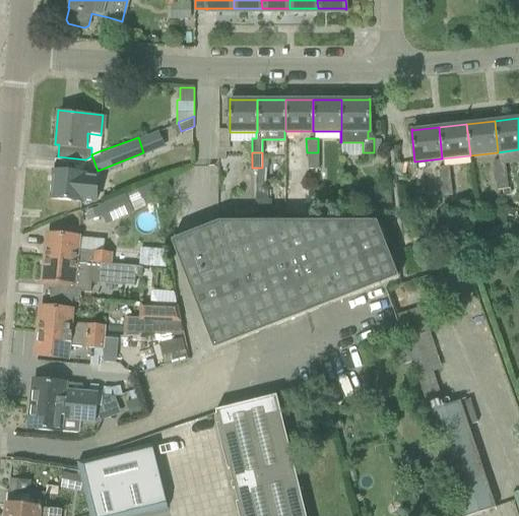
[(307,166),(318,166),(318,152),(307,152),(307,166)]
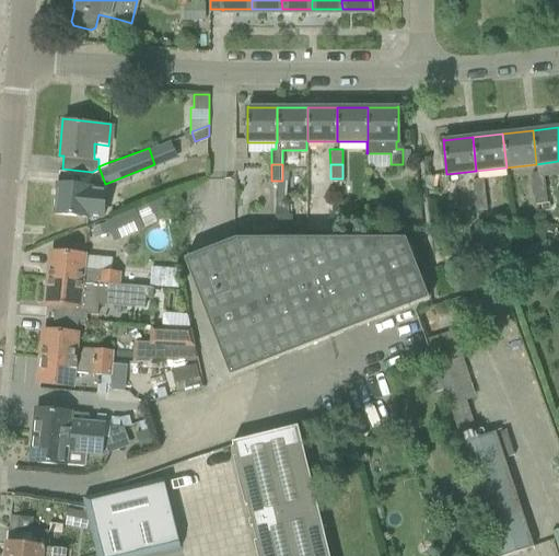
[(533,187),(542,186),(539,171),(531,172),(533,187)]
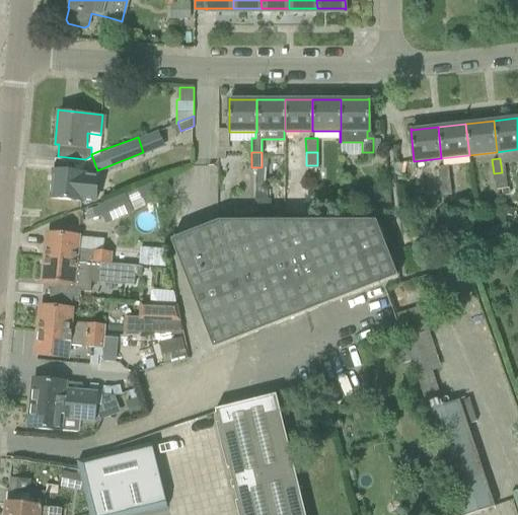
[(439,180),(449,178),(447,163),(437,165),(439,180)]
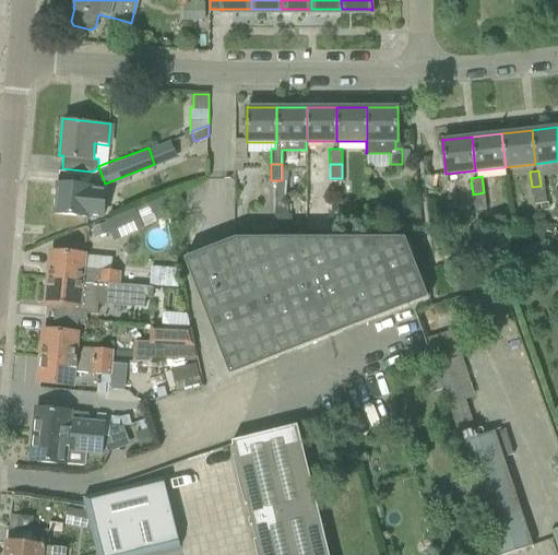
[(93,185),(79,184),(57,181),(55,211),(102,215),(104,191),(93,190),(93,185)]
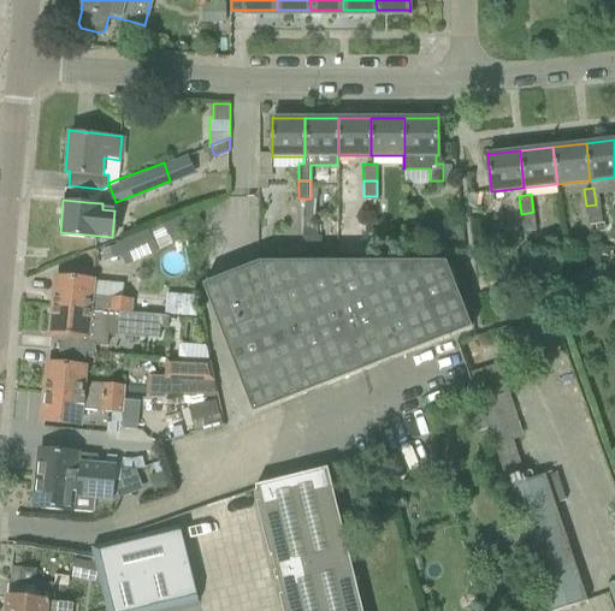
[(589,224),(598,223),(596,205),(586,206),(589,224)]
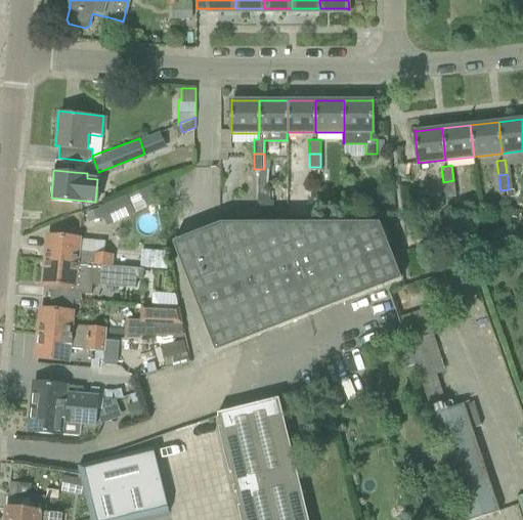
[(445,198),(455,196),(453,180),(443,182),(445,198)]
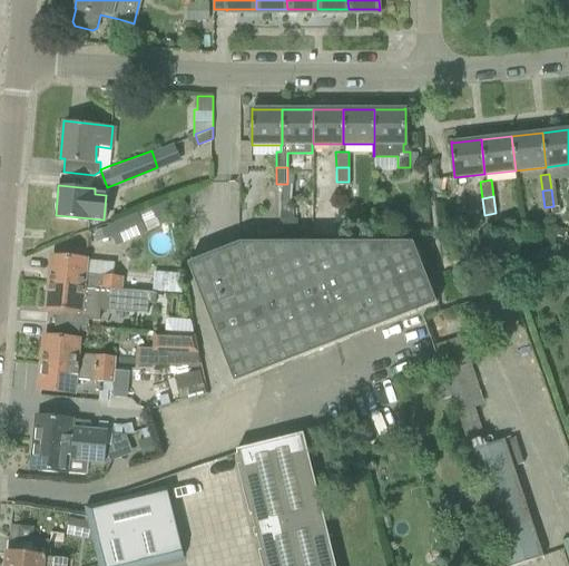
[(136,208),(107,222),(115,241),(145,228),(136,208)]
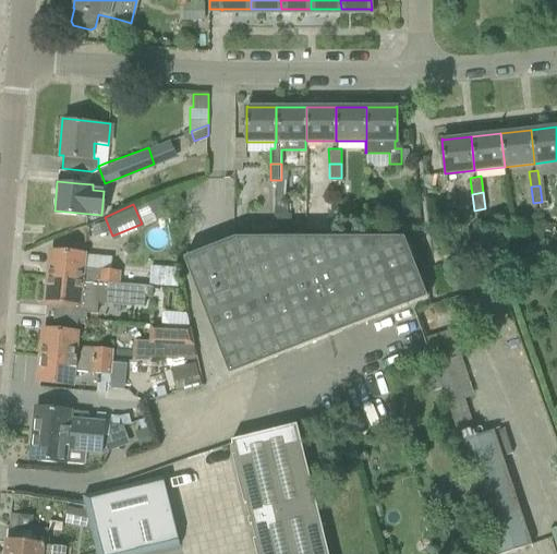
[(231,368),(422,293),(401,240),(237,240),(189,259),(231,368)]
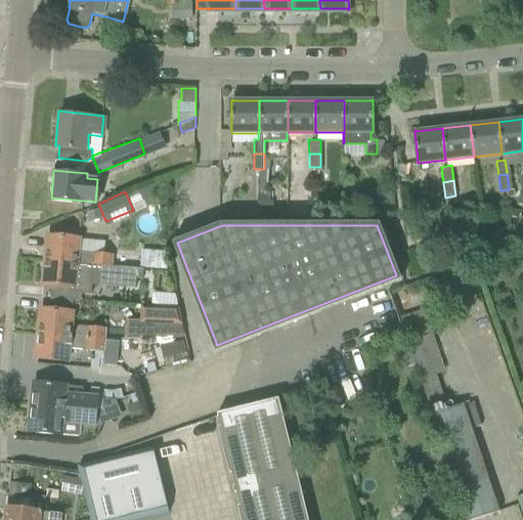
[(48,233),(45,258),(113,264),(114,252),(104,251),(81,249),(82,237),(82,236),(68,235),(48,233)]
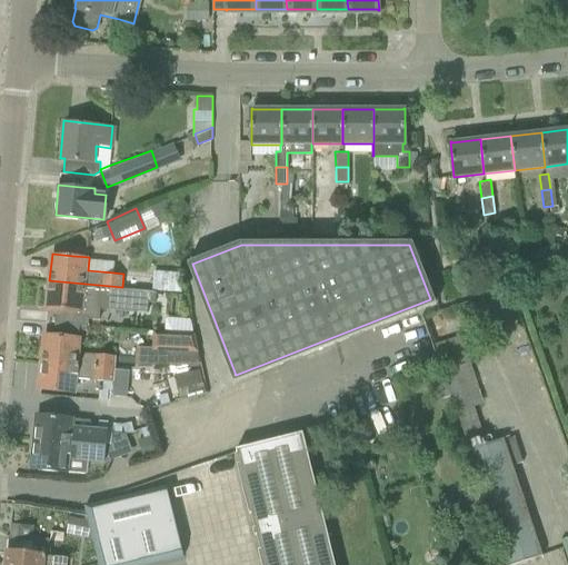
[(179,286),(178,268),(157,270),(158,287),(179,286)]
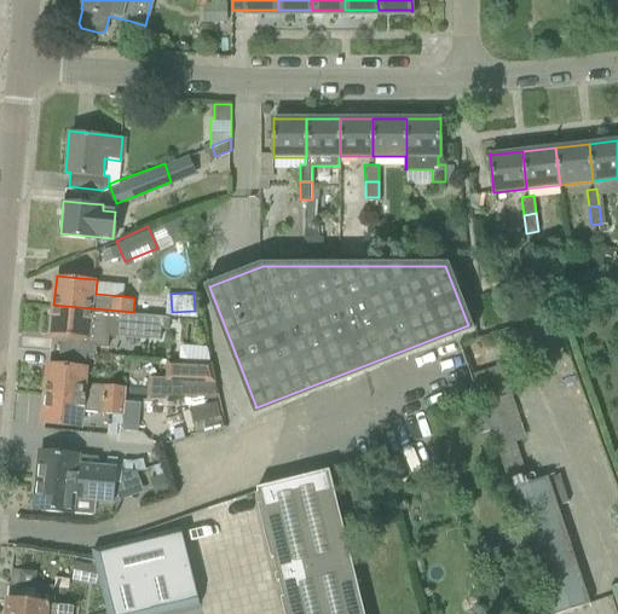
[(53,305),(51,334),(62,335),(59,349),(86,352),(96,352),(97,343),(108,345),(109,332),(160,336),(161,325),(168,326),(169,314),(133,312),(53,305)]
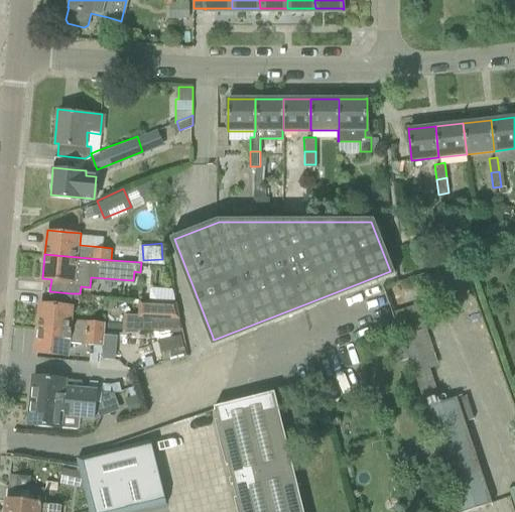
[(178,302),(146,299),(144,330),(183,328),(178,302)]
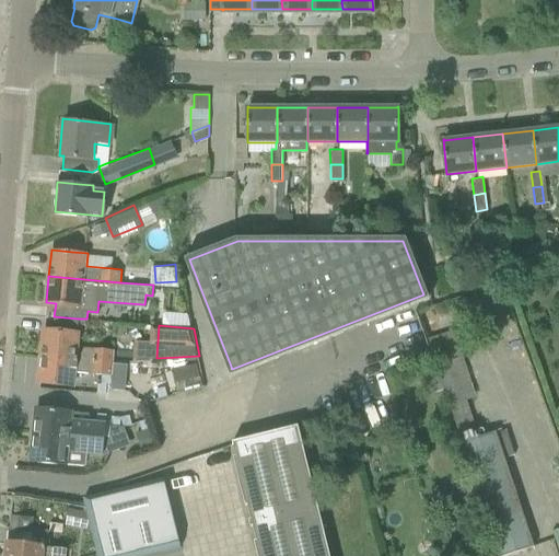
[(80,332),(66,331),(44,328),(42,355),(112,361),(113,361),(114,348),(79,345),(80,332)]
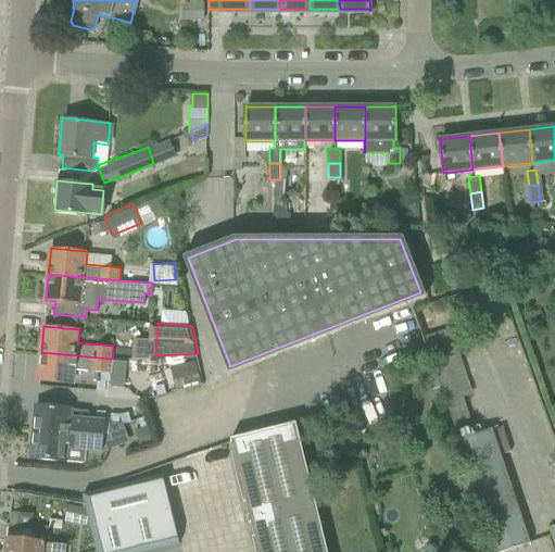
[(112,359),(111,359),(41,352),(38,378),(74,381),(75,369),(110,373),(112,359)]
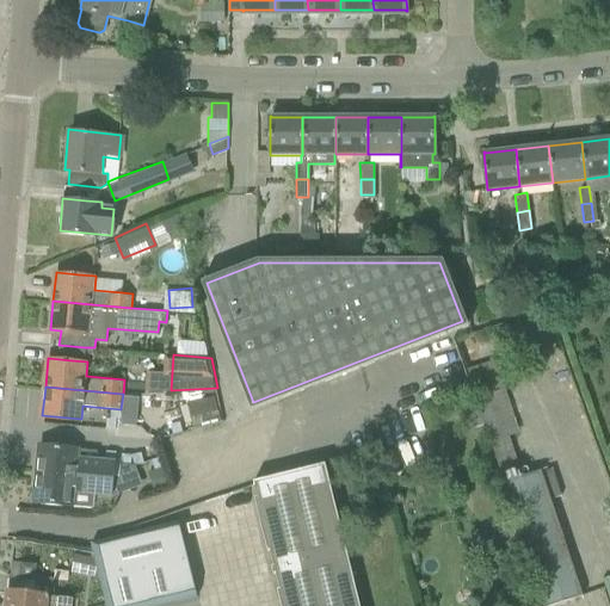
[(39,444),(37,472),(73,476),(96,477),(97,474),(115,476),(116,461),(97,458),(97,449),(79,447),(63,445),(39,444)]
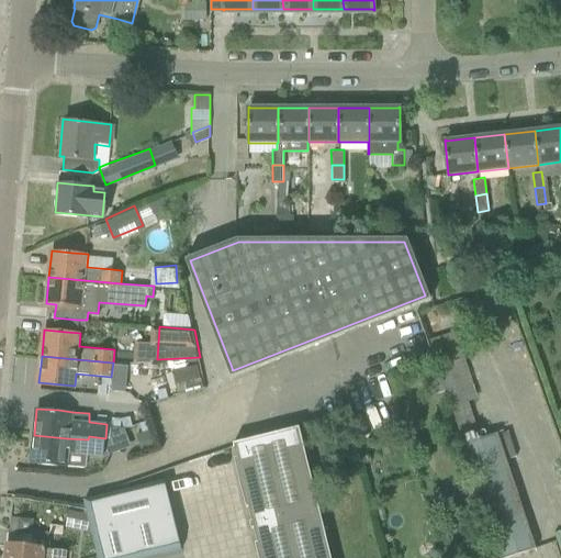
[(331,557),(299,425),(233,442),(236,456),(234,456),(246,505),(248,504),(253,520),(249,520),(251,526),(254,526),(258,540),(255,542),(258,557),(331,557)]
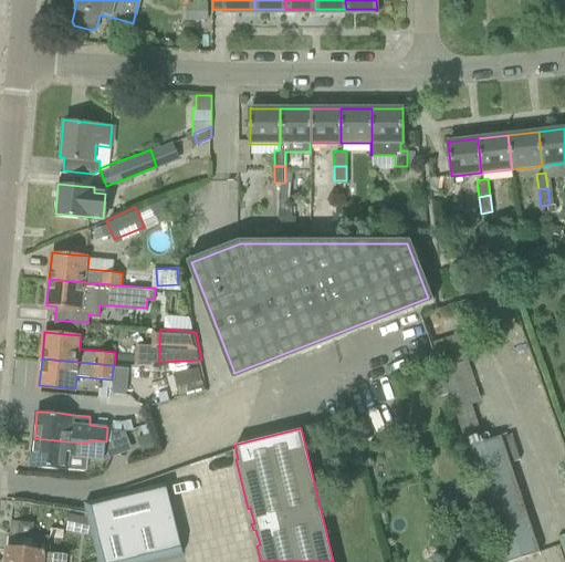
[(152,433),(139,436),(144,453),(157,449),(152,433)]
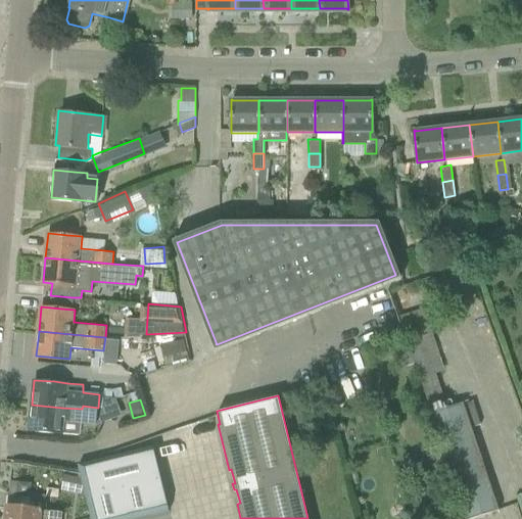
[(499,508),(492,488),(464,400),(430,412),(466,518),(499,508)]
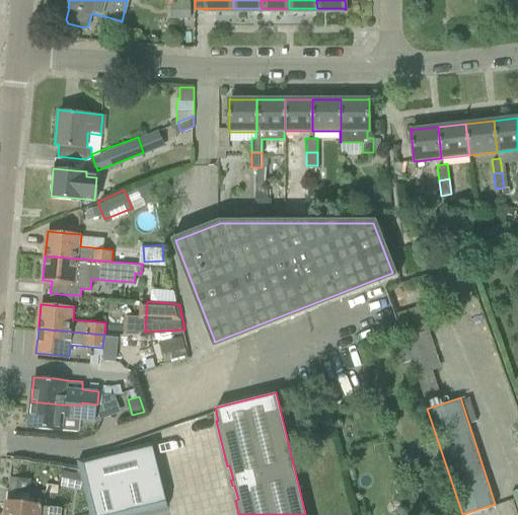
[(31,401),(29,425),(32,426),(60,428),(78,430),(79,417),(80,413),(94,415),(96,415),(97,405),(82,402),(81,406),(62,405),(31,401)]
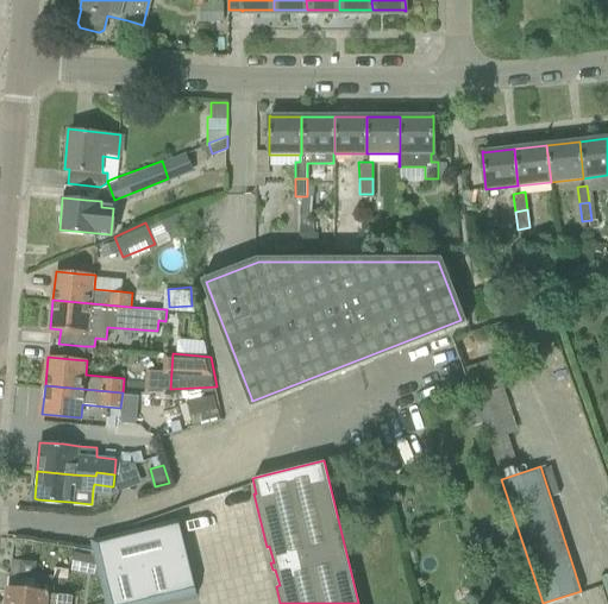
[(177,517),(91,539),(106,603),(149,603),(196,592),(177,517)]
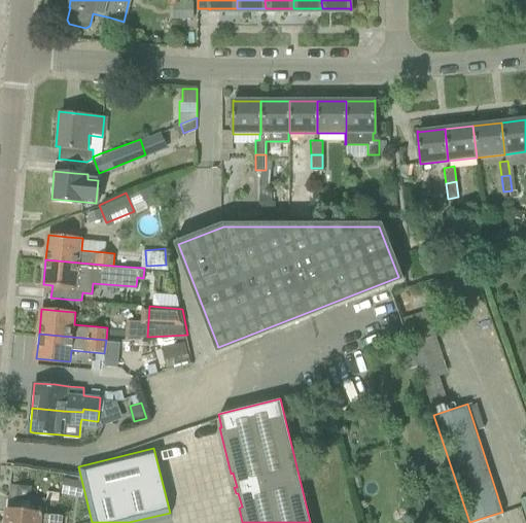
[(2,518),(1,522),(62,522),(64,515),(6,509),(5,519),(2,518)]
